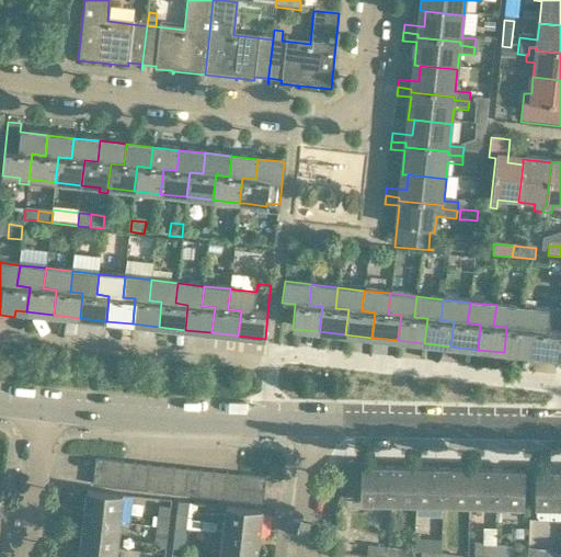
[(504,352),(530,355),(533,330),(521,329),(523,308),(496,305),(493,326),(506,327),(504,352)]
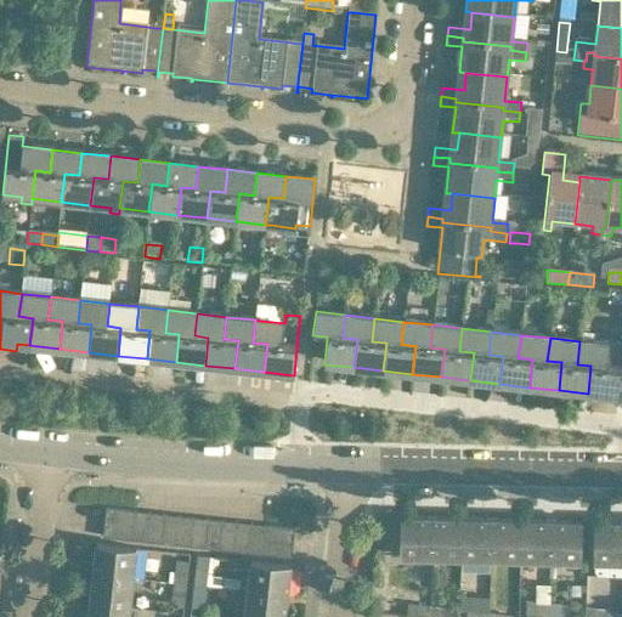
[(591,366),(588,394),(617,397),(621,357),(621,346),(580,341),(577,364),(591,366)]
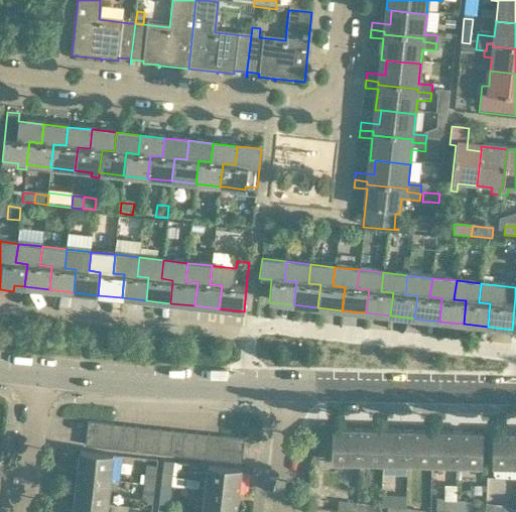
[(109,439),(111,427),(87,424),(85,436),(109,439)]
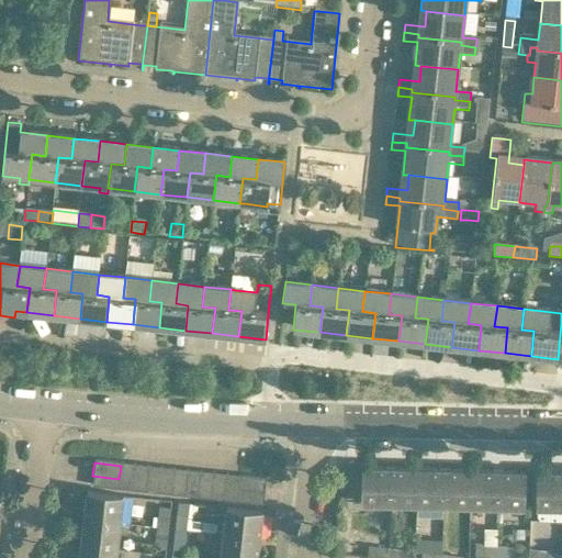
[(117,492),(131,493),(134,467),(121,466),(117,492)]
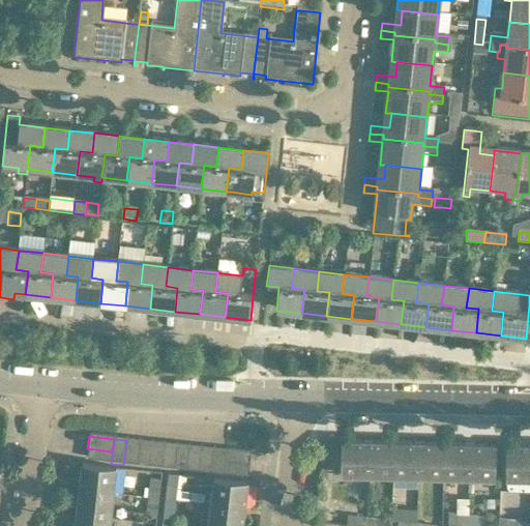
[(123,465),(136,466),(139,441),(126,440),(123,465)]
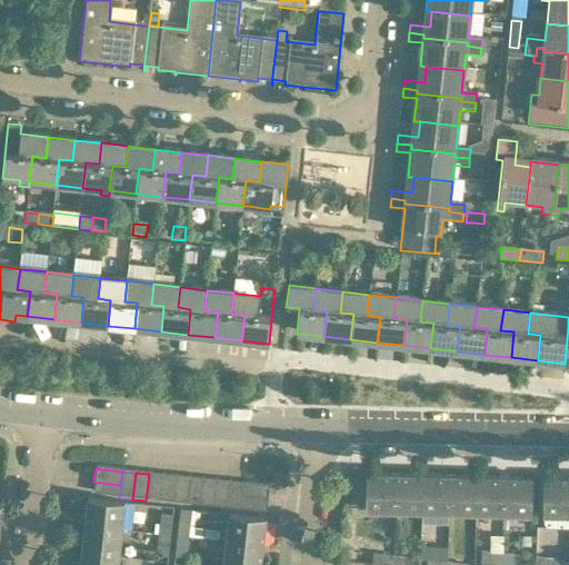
[(146,501),(159,503),(162,476),(149,474),(146,501)]
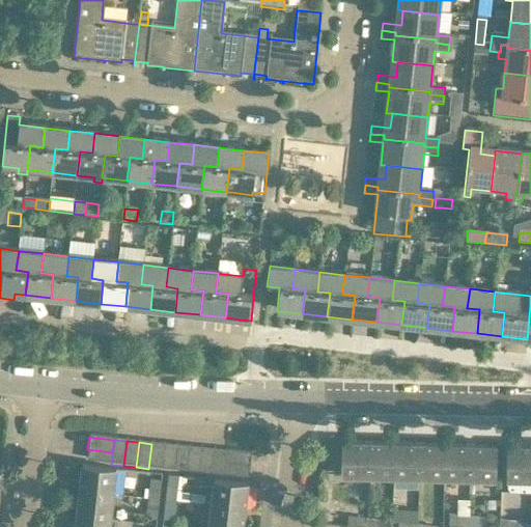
[(342,476),(368,477),(368,443),(343,443),(342,476)]
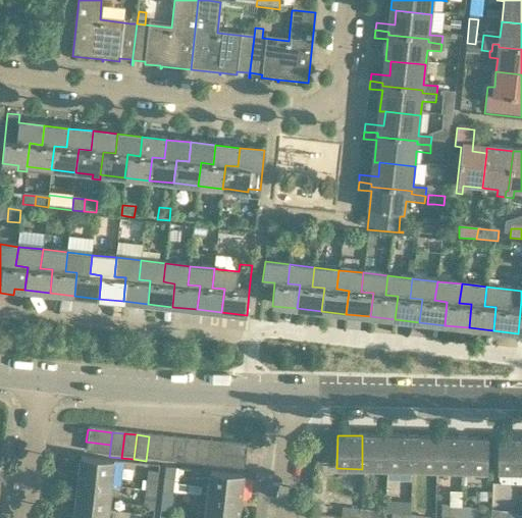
[(362,469),(386,470),(387,436),(362,435),(362,469)]
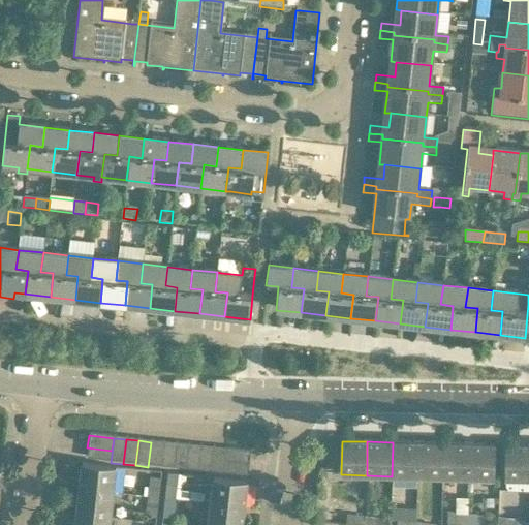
[(148,467),(160,468),(163,443),(151,442),(148,467)]
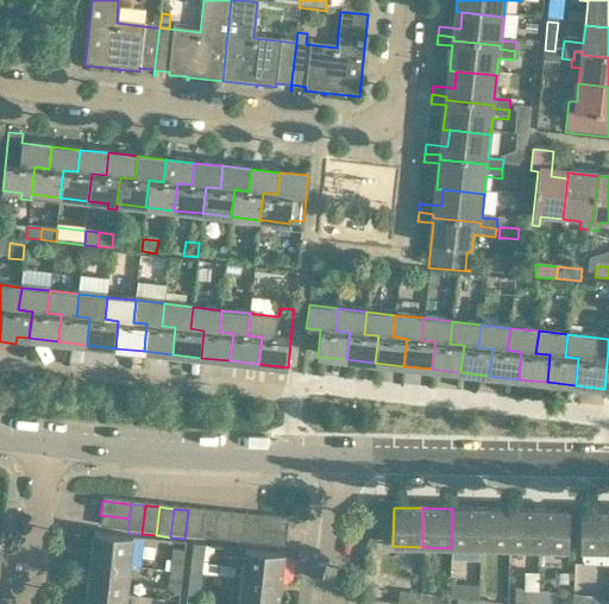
[(451,548),(479,548),(481,510),(452,509),(451,548)]
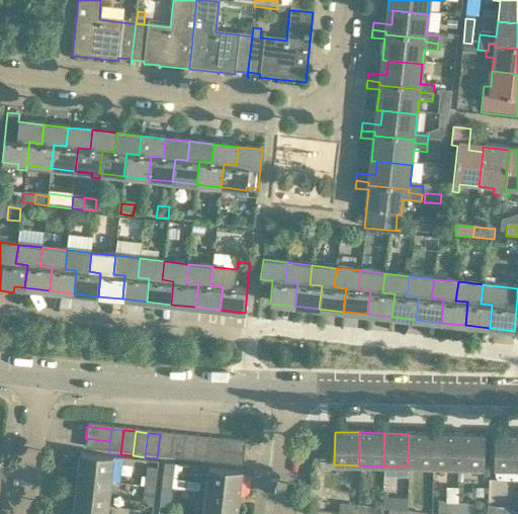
[(157,458),(169,459),(172,435),(160,434),(157,458)]
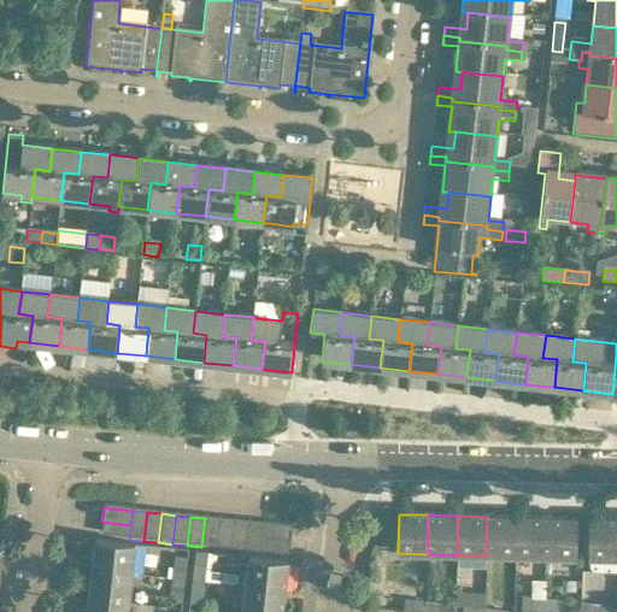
[(486,555),(516,557),(517,517),(487,517),(486,555)]
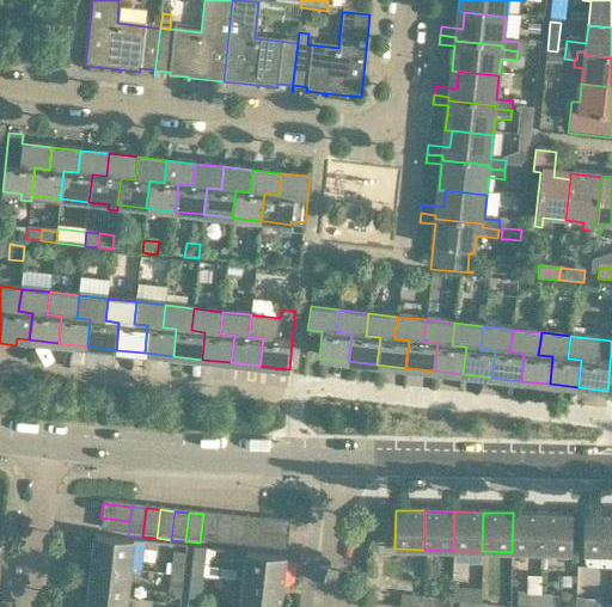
[(512,552),(540,552),(542,514),(513,513),(512,552)]
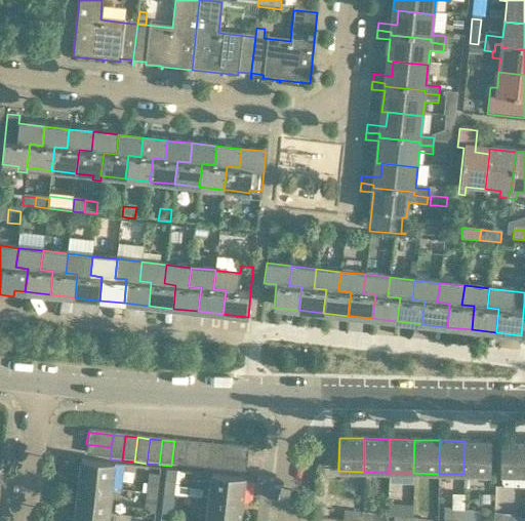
[(171,466),(184,468),(187,443),(174,441),(171,466)]
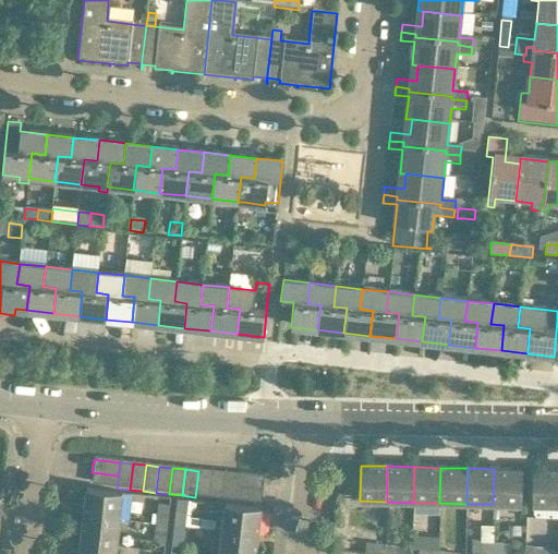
[(494,469),(493,504),(520,505),(521,469),(494,469)]
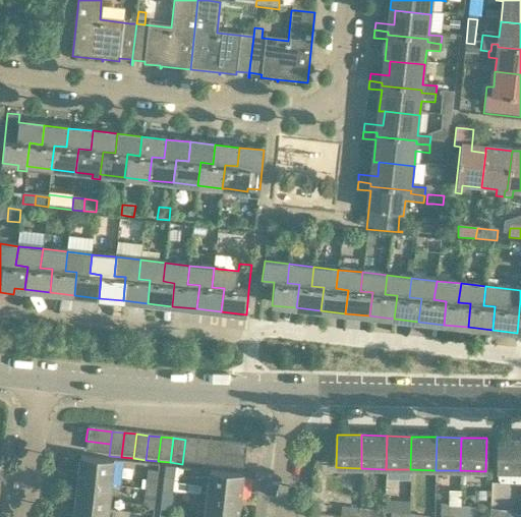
[(498,459),(498,472),(499,472),(498,485),(520,485),(520,439),(499,439),(498,459)]
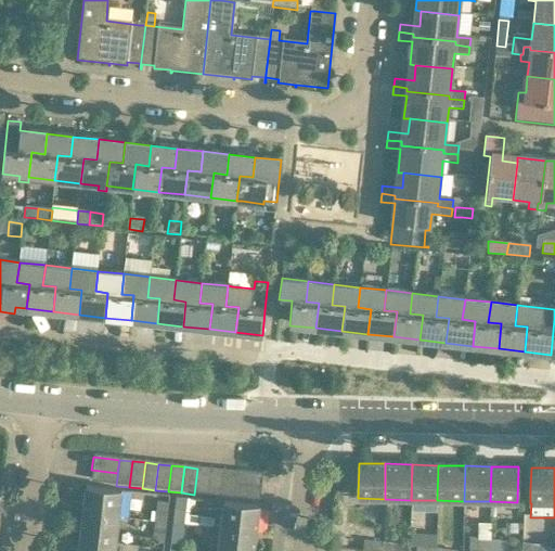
[(194,495),(207,496),(210,470),(197,469),(194,495)]
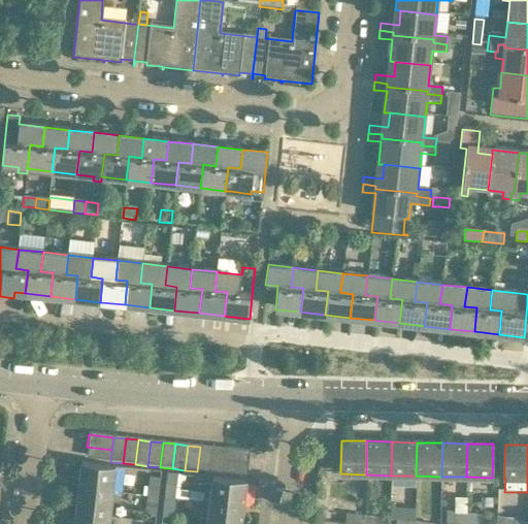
[(110,462),(111,450),(87,447),(86,459),(110,462)]
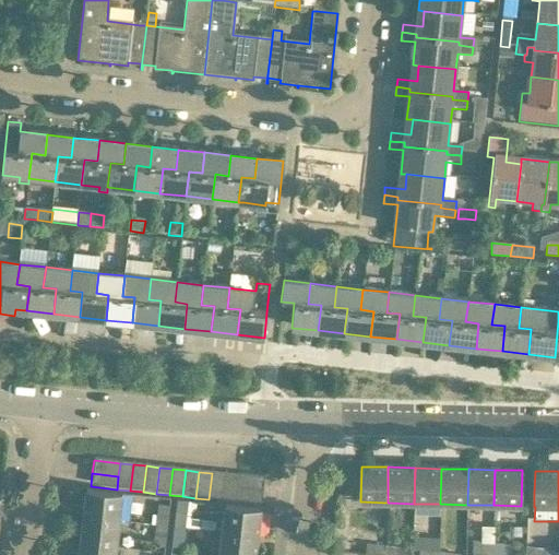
[(209,499),(222,500),(225,474),(212,473),(209,499)]
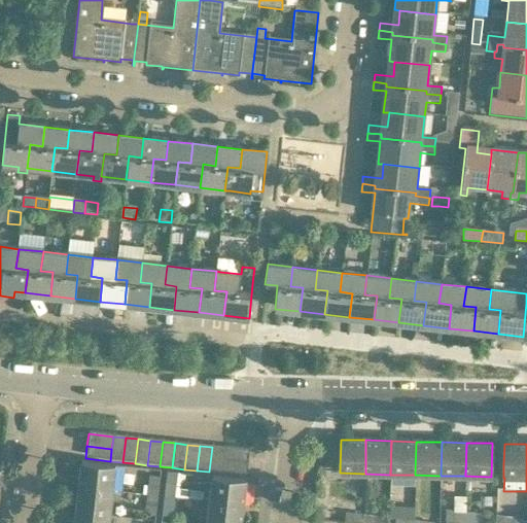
[(221,474),(222,461),(224,449),(212,447),(209,472),(221,474)]
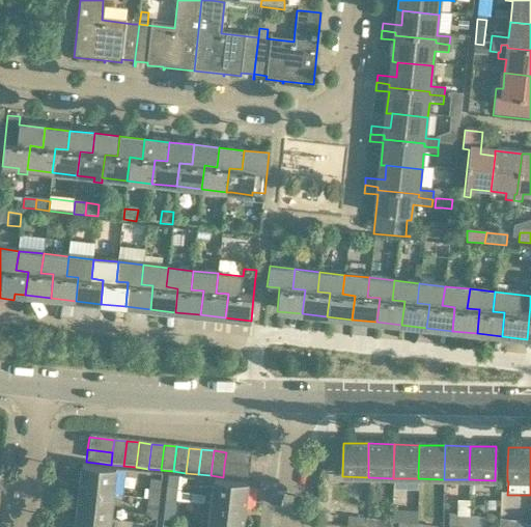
[(251,454),(226,452),(224,465),(249,467),(251,454)]
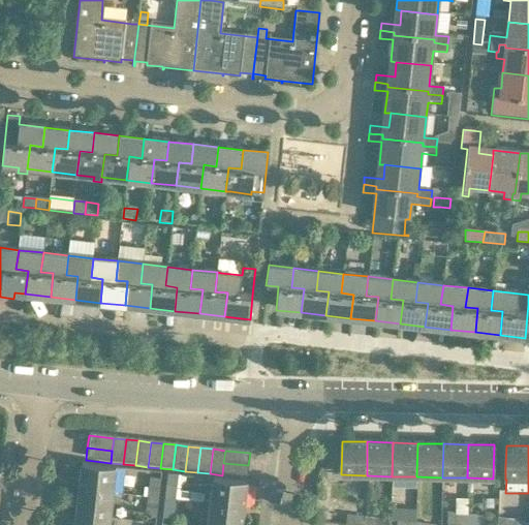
[(248,465),(223,463),(222,475),(247,477),(248,465)]
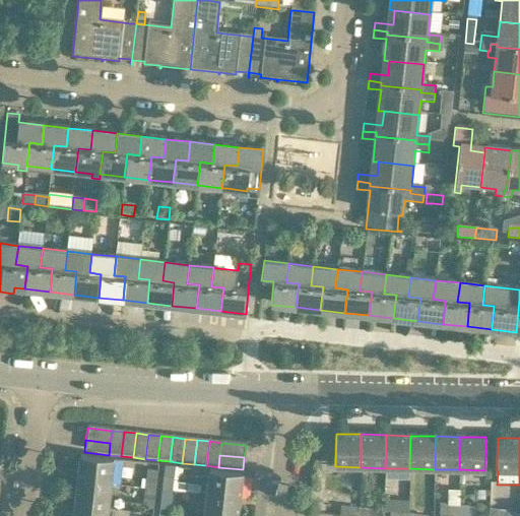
[(80,457),(77,482),(111,487),(114,461),(80,457)]
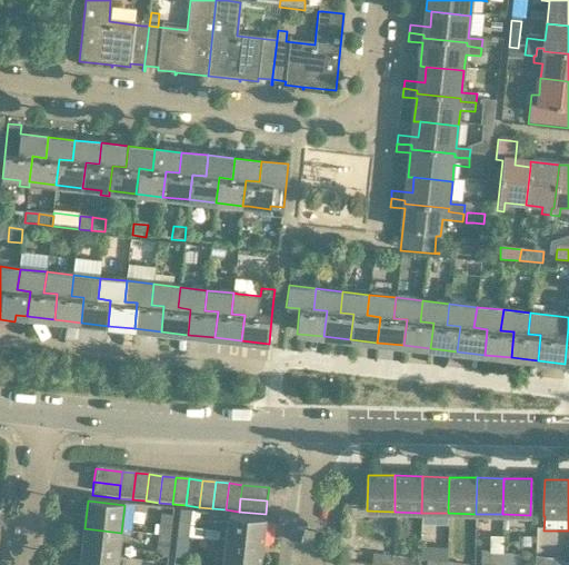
[(228,516),(226,544),(261,548),(265,521),(228,516)]
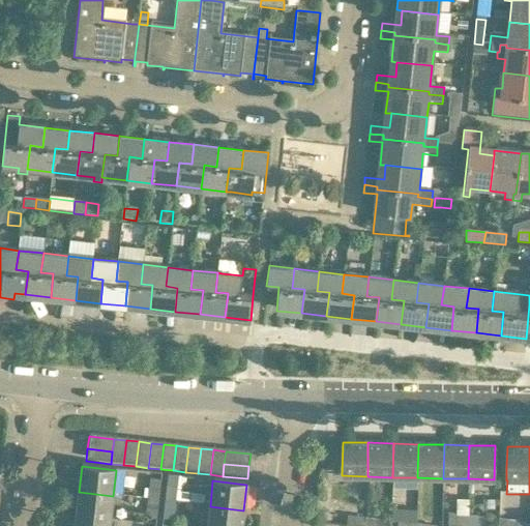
[(160,483),(150,481),(148,501),(158,502),(160,483)]
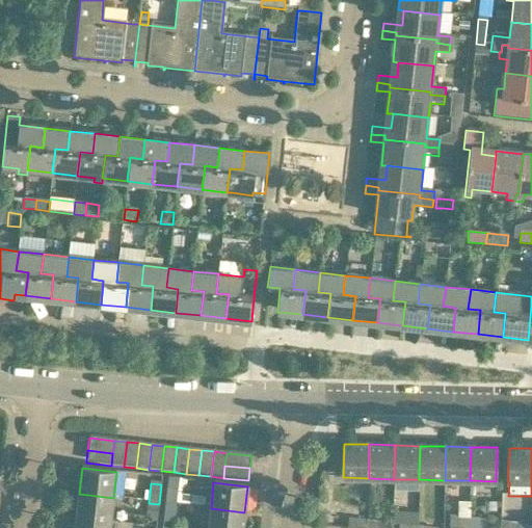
[(178,485),(167,484),(165,504),(176,505),(178,485)]
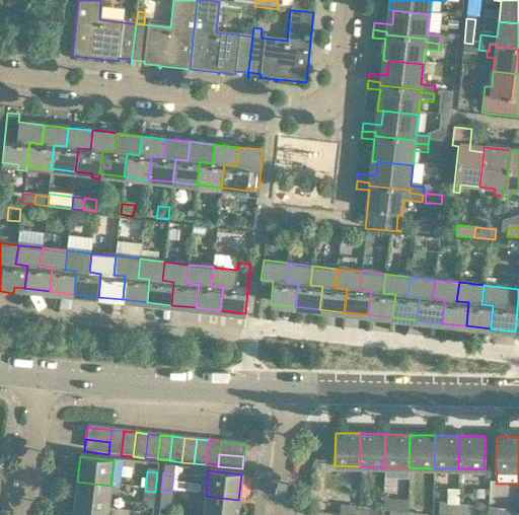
[(77,482),(75,507),(107,510),(110,486),(77,482)]
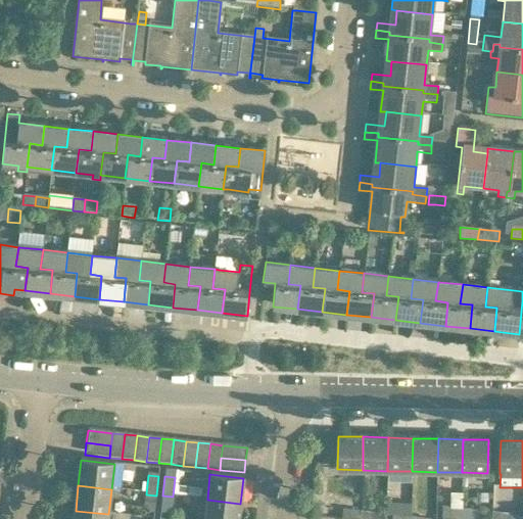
[(156,496),(146,494),(145,513),(154,514),(156,496)]
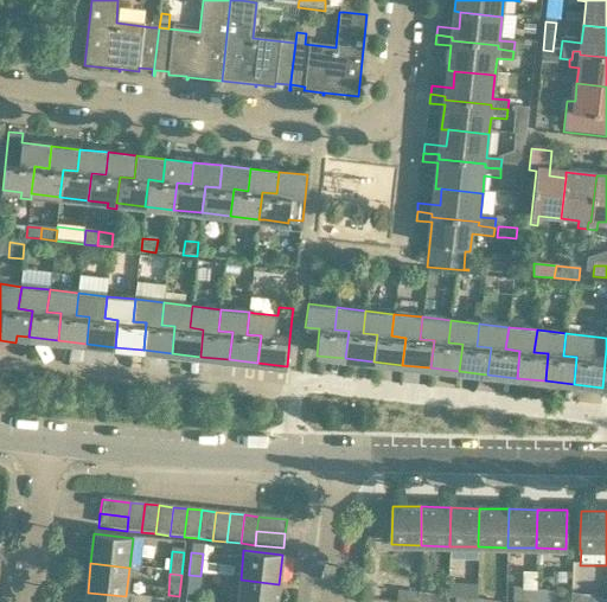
[(200,576),(189,575),(187,597),(198,599),(200,576)]
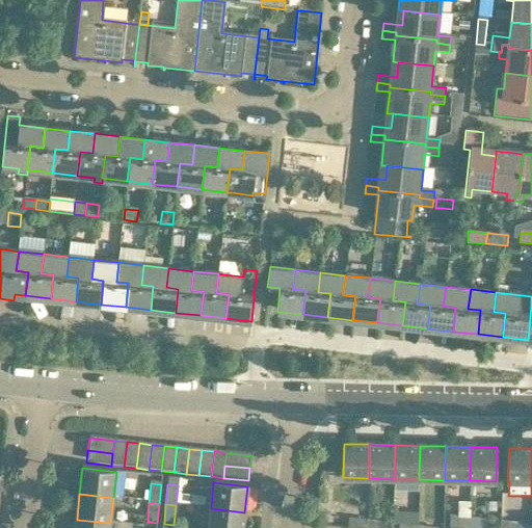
[(211,508),(209,527),(242,527),(244,512),(211,508)]
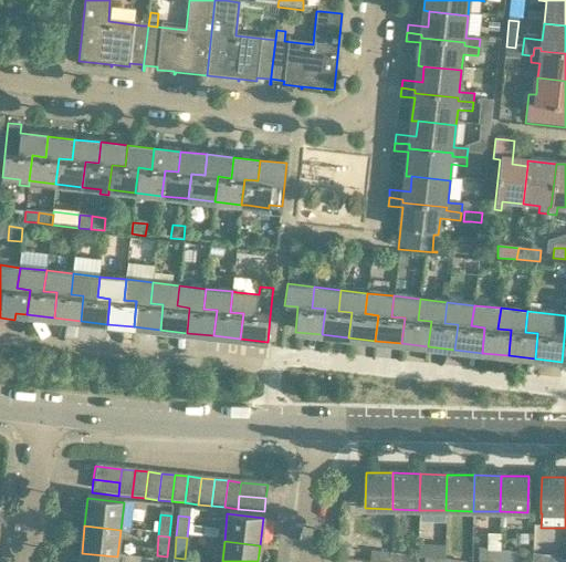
[(477,561),(498,561),(499,553),(499,552),(478,550),(477,561)]
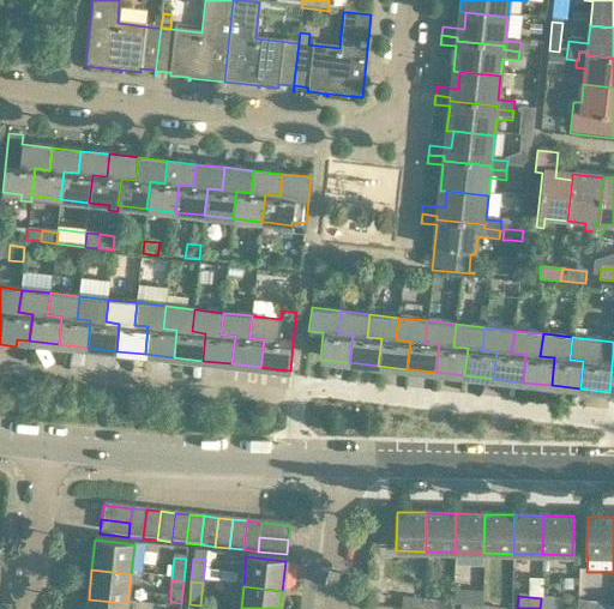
[(541,600),(540,608),(564,608),(565,602),(541,598),(541,600)]
